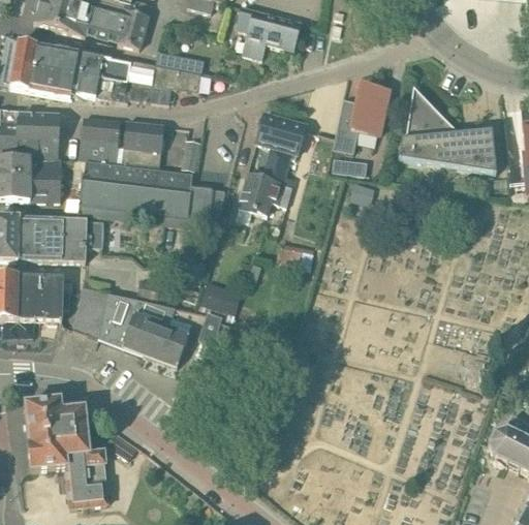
[(41,0),(35,24),(118,44),(138,50),(148,18),(146,17),(133,13),(128,12),(83,0),(41,0)]
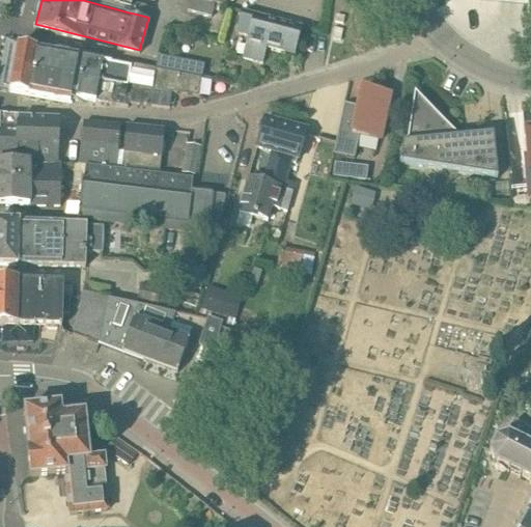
[(83,0),(129,12),(132,0),(83,0)]
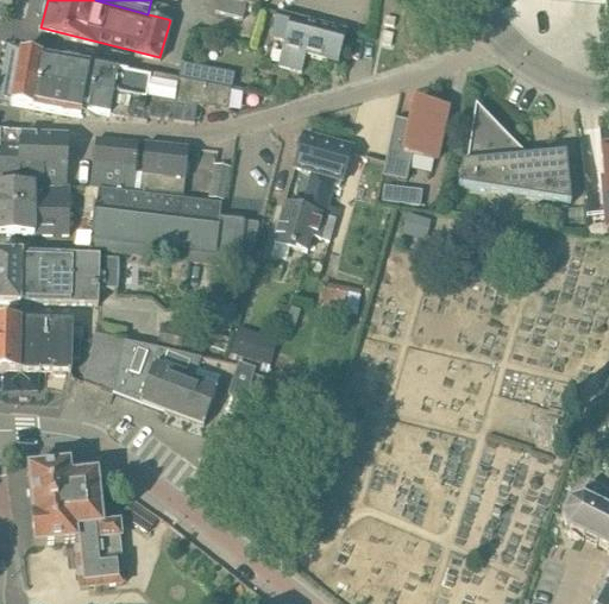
[(217,0),(214,8),(243,17),(246,1),(242,0),(217,0)]
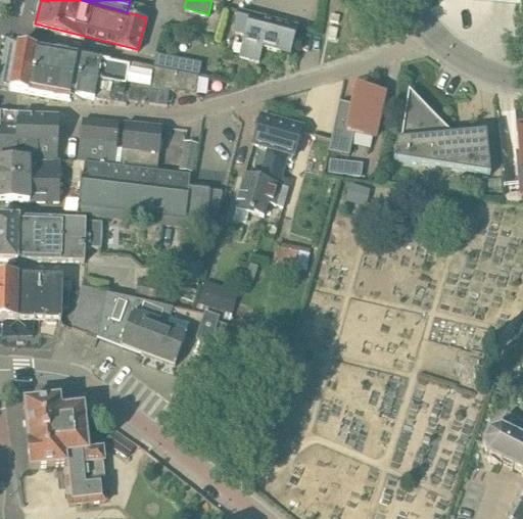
[(232,30),(245,34),(239,54),(257,58),(262,45),(289,52),(296,25),(250,12),(251,11),(237,8),(232,30)]
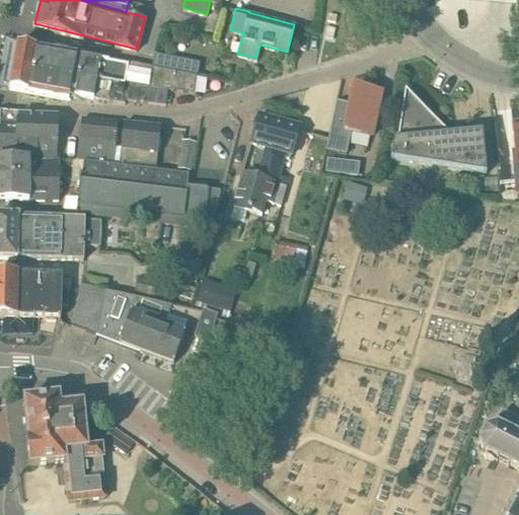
[(18,42),(9,86),(69,97),(70,92),(92,95),(99,58),(100,58),(100,54),(47,43),(46,48),(26,44),(18,42)]
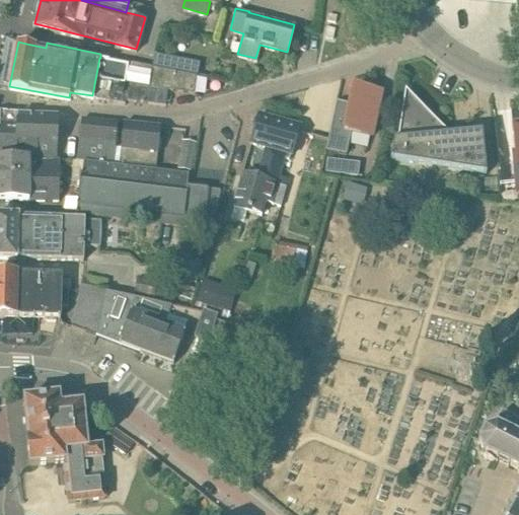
[(153,53),(151,66),(154,66),(197,74),(199,61),(153,53)]
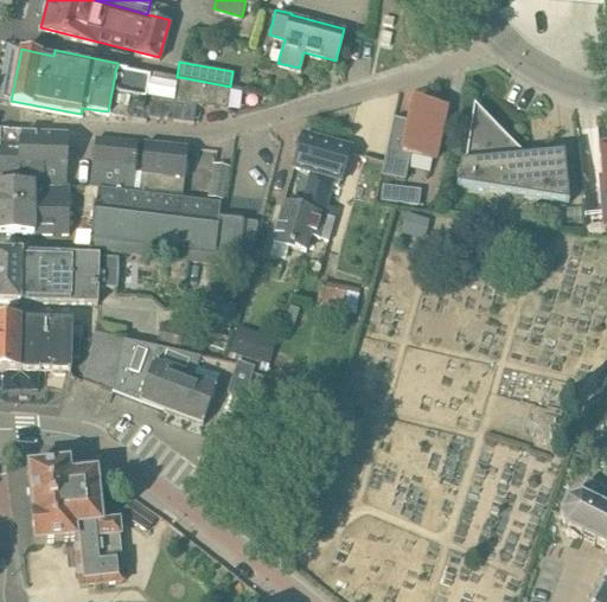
[(116,68),(108,111),(140,117),(146,119),(146,115),(193,121),(196,103),(228,107),(230,87),(180,77),(177,77),(172,76),(157,74),(148,71),(148,74),(117,68),(116,68)]
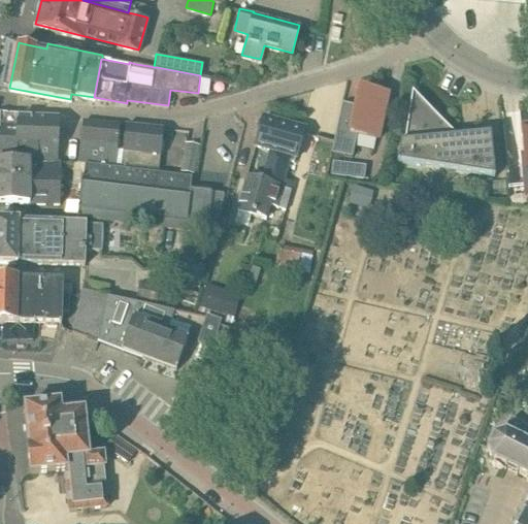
[(341,99),(331,149),(352,153),(356,132),(377,137),(387,92),(359,86),(356,102),(341,99)]
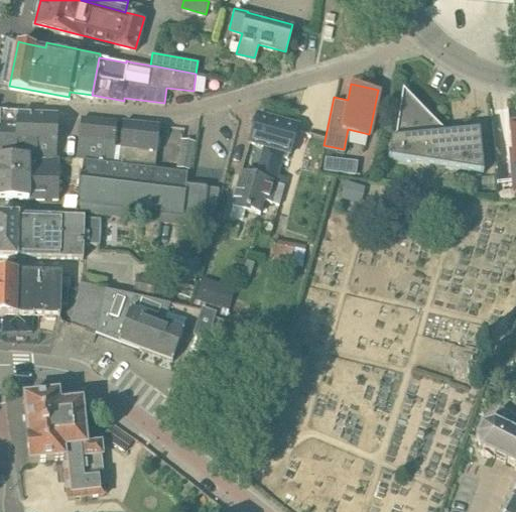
[(392,138),(390,157),(485,171),(481,129),(448,133),(420,104),(402,102),(397,138),(392,138)]
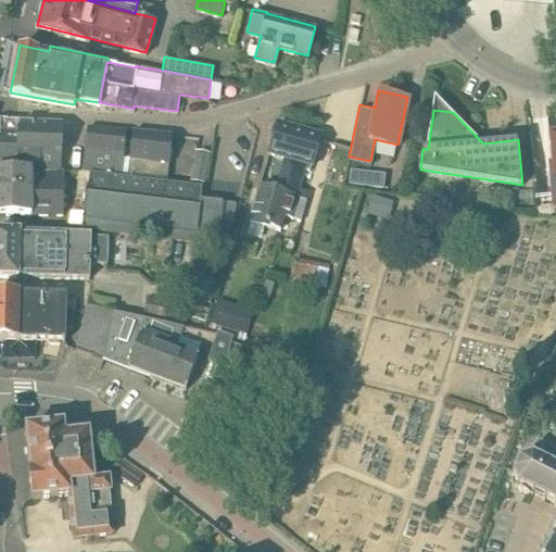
[(0,163),(61,167),(62,123),(0,117),(0,163)]
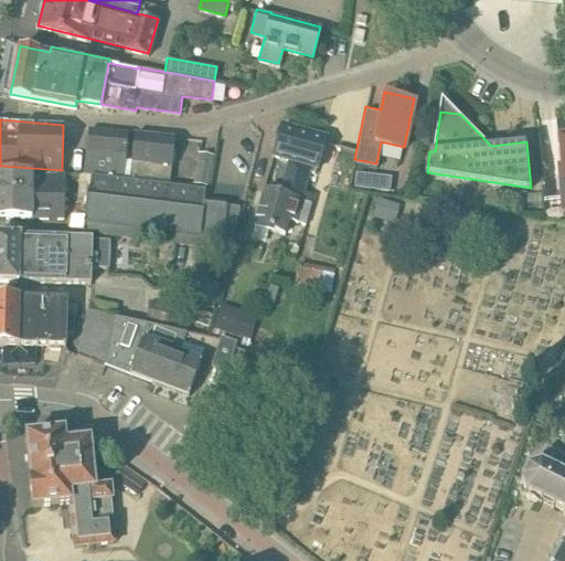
[(265,181),(263,188),(311,201),(313,193),(302,191),(309,169),(315,171),(317,165),(319,165),(327,135),(280,124),(273,154),(290,158),(283,186),(265,181)]
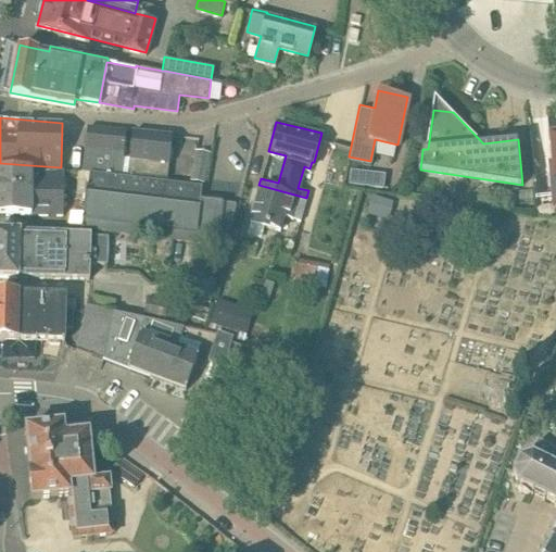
[(90,172),(123,175),(123,174),(127,129),(88,126),(81,171),(90,172)]
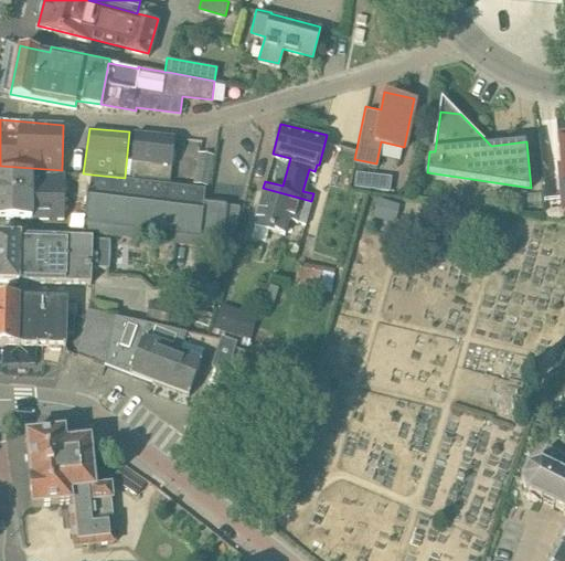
[(135,131),(130,177),(169,181),(174,135),(135,131)]
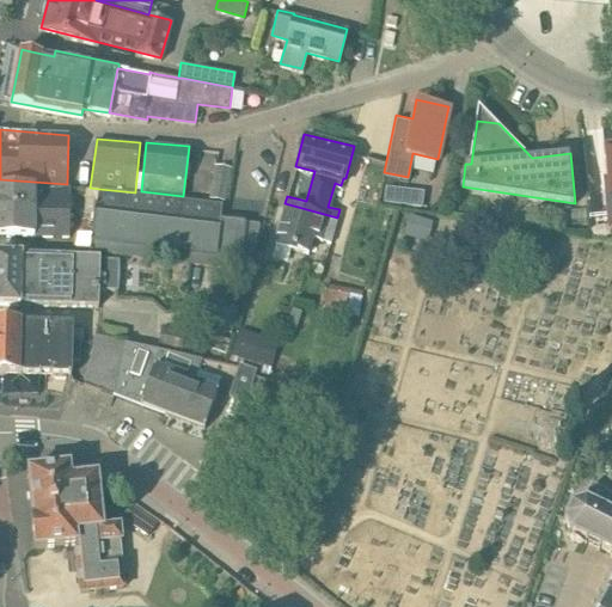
[(214,163),(208,196),(226,198),(231,166),(214,163)]
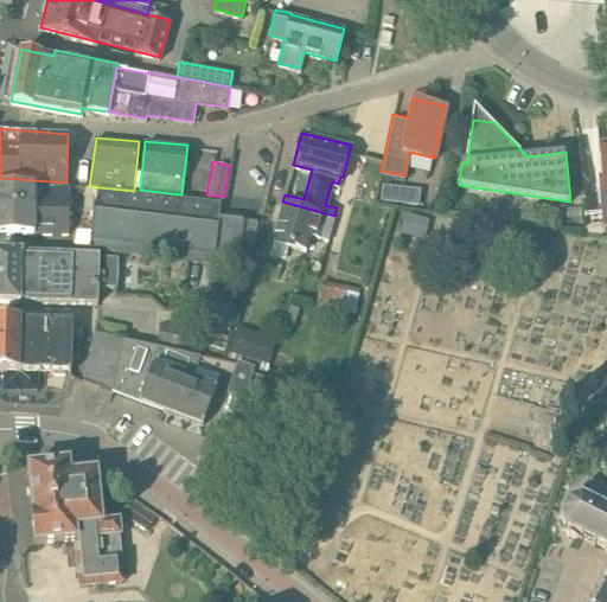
[(383,183),(382,197),(417,202),(420,187),(383,183)]
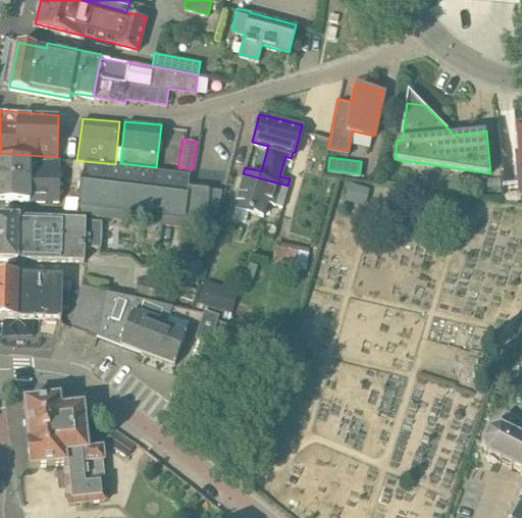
[(31,160),(0,159),(0,198),(59,199),(60,166),(54,165),(54,160),(31,160)]
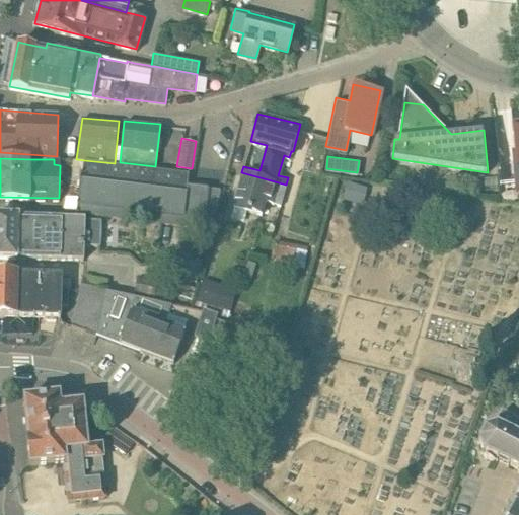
[(81,171),(75,211),(203,226),(214,228),(221,189),(220,189),(220,182),(208,181),(208,177),(189,175),(190,171),(115,162),(115,163),(84,160),(83,172),(81,171)]
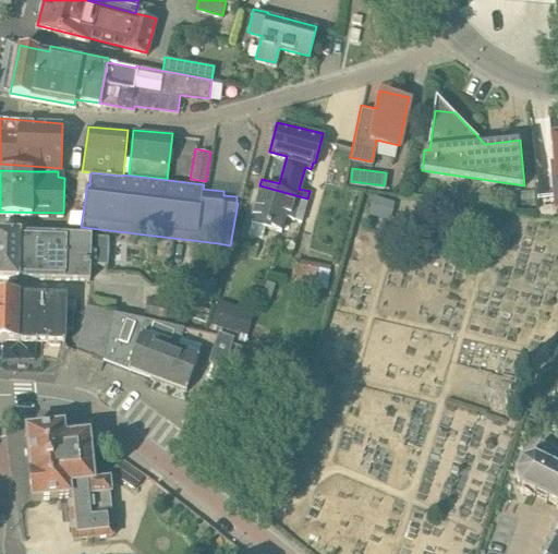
[(284,214),(302,218),(307,199),(277,191),(259,185),(251,219),(281,228),(284,214)]
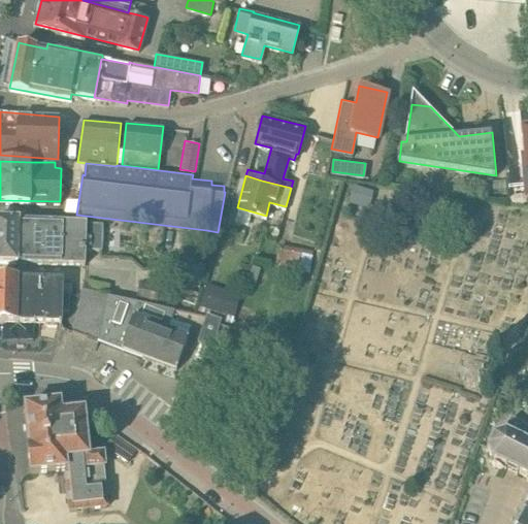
[(354,183),(350,199),(369,204),(374,189),(354,183)]
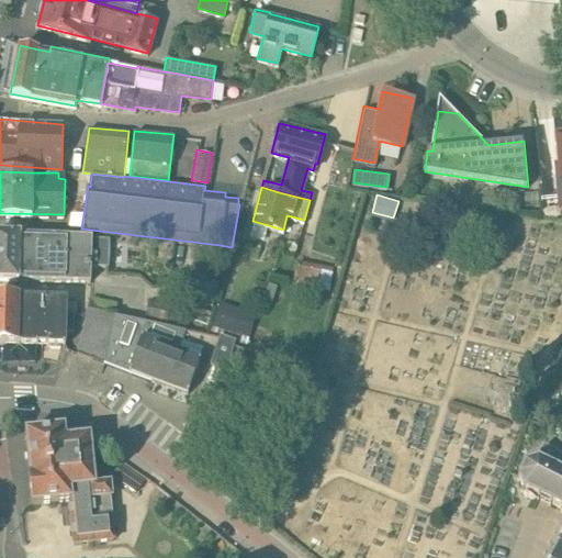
[(18,276),(90,279),(91,265),(108,266),(109,236),(20,233),(20,232),(17,232),(17,233),(0,232),(0,275),(14,276),(15,278),(18,277),(18,276)]
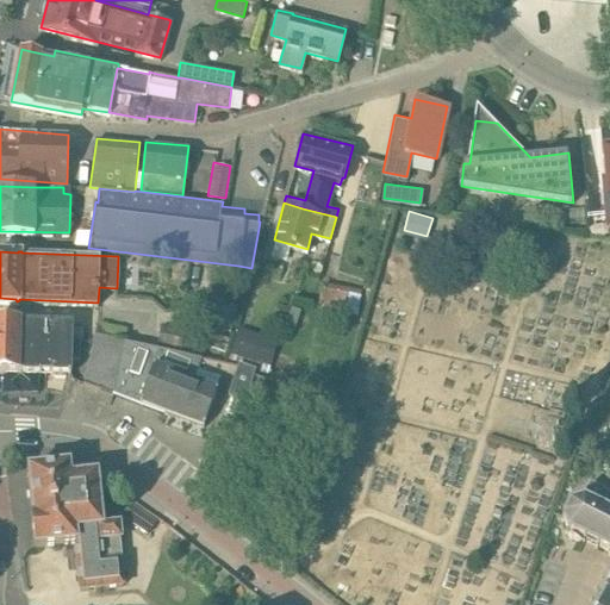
[(0,370),(37,372),(45,372),(47,348),(53,348),(54,337),(70,337),(70,336),(80,336),(80,335),(72,334),(72,322),(0,319),(0,370)]
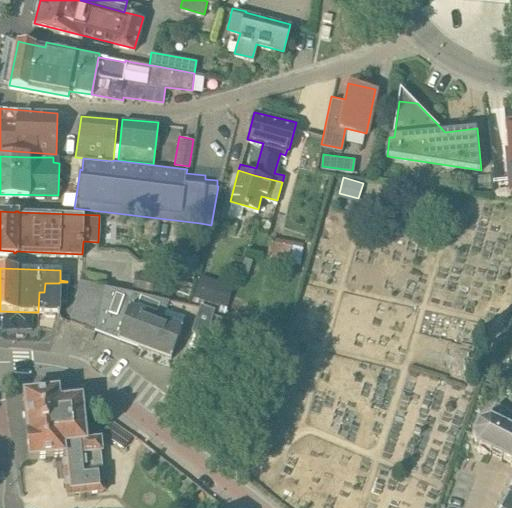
[(80,279),(72,320),(95,328),(116,337),(136,344),(171,356),(183,325),(163,318),(169,299),(105,286),(105,284),(107,275),(82,270),(80,279)]
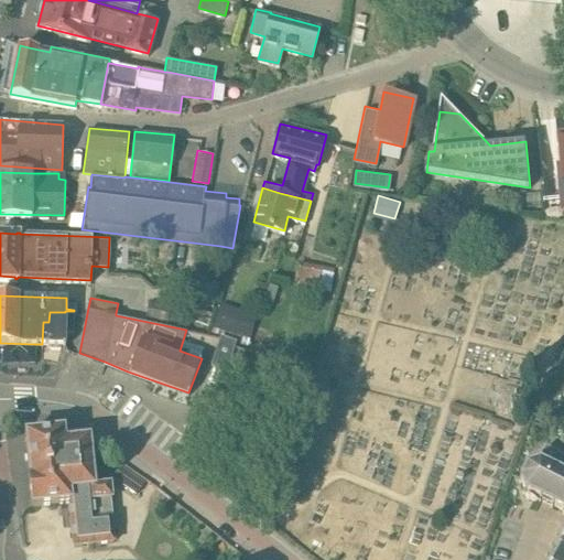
[(150,299),(147,313),(169,318),(172,304),(150,299)]
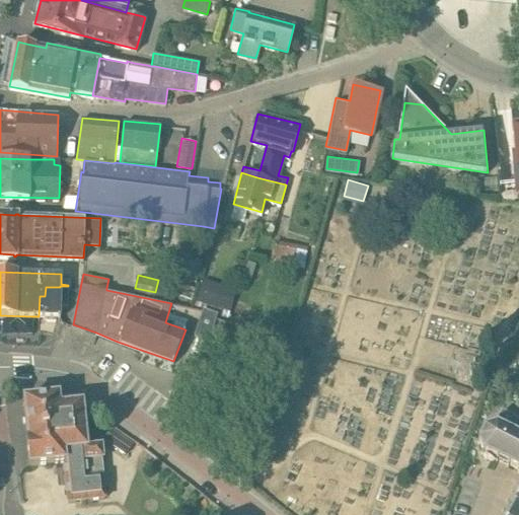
[(202,279),(196,302),(212,307),(220,284),(202,279)]
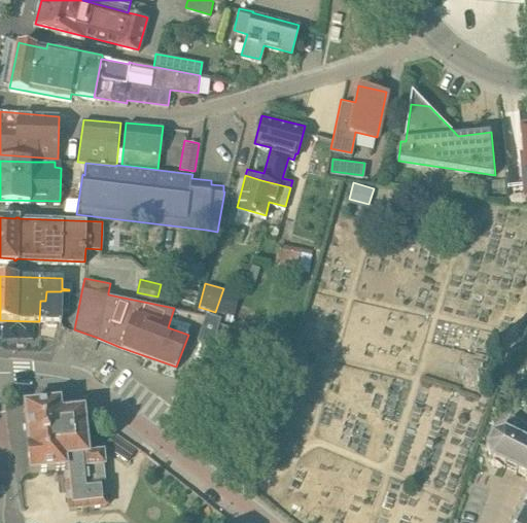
[(40,301),(39,321),(46,321),(46,324),(57,324),(58,321),(61,321),(61,308),(69,307),(69,290),(61,290),(61,291),(46,291),(45,301),(40,301)]
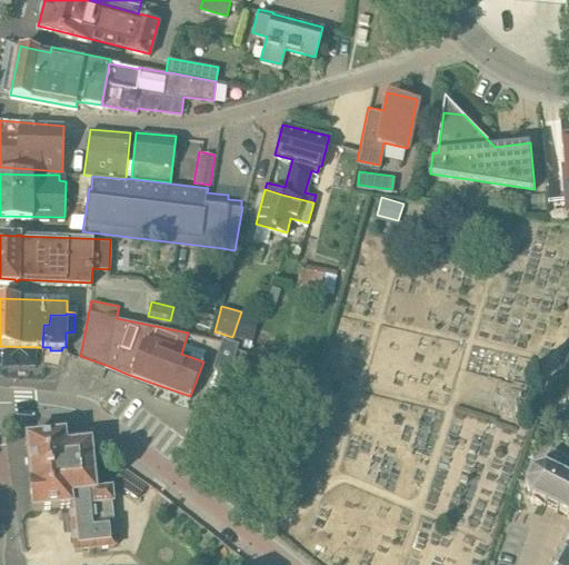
[(229,370),(238,344),(222,338),(213,366),(229,370)]
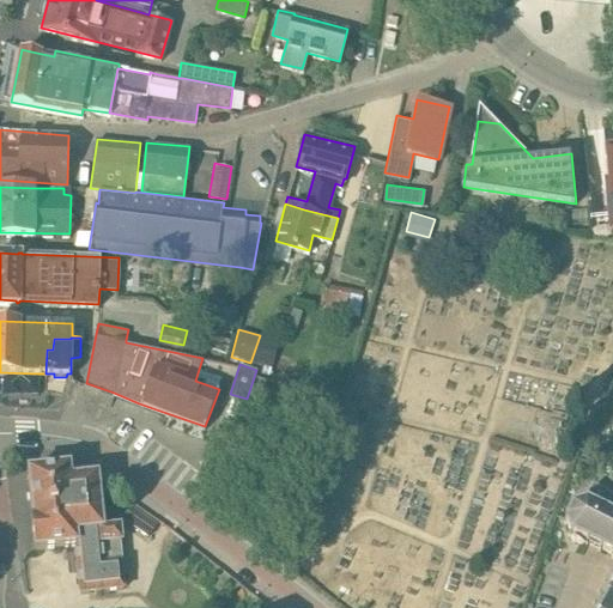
[(68,466),(29,469),(34,516),(32,516),(36,547),(76,543),(80,589),(123,584),(121,559),(119,539),(121,539),(120,524),(103,527),(98,476),(98,474),(70,476),(68,466)]
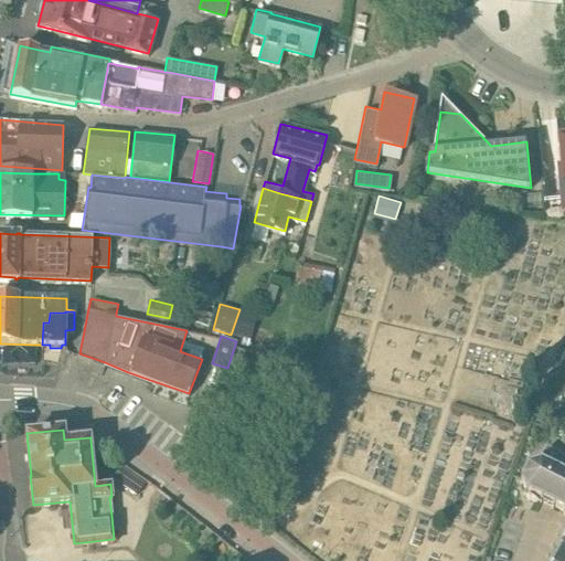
[(525,488),(529,489),(526,494),(536,499),(537,496),(564,509),(564,532),(551,560),(564,560),(564,463),(558,459),(562,454),(546,446),(540,459),(528,464),(521,477),(525,488)]
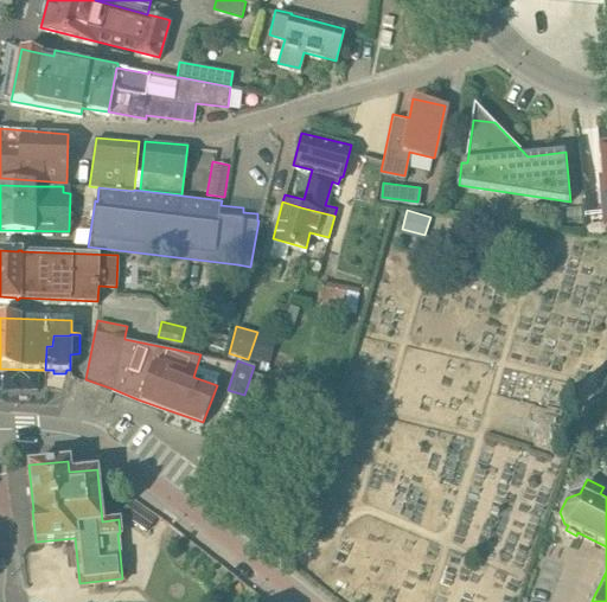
[(121,511),(146,526),(157,512),(132,495),(121,511)]
